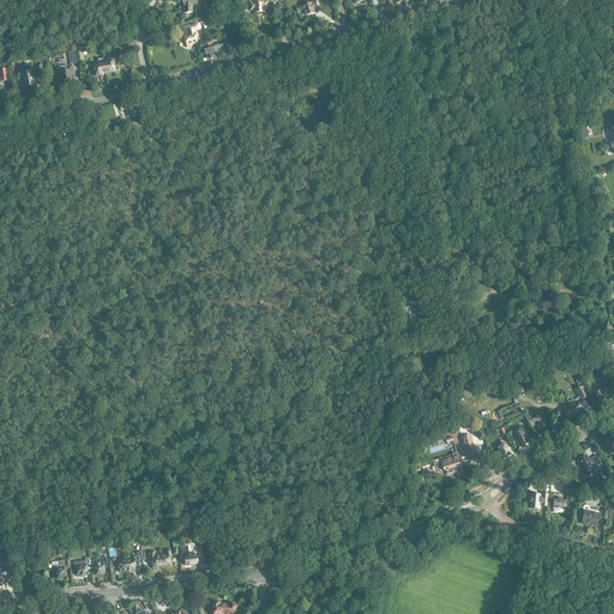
[(198,5),(197,0),(182,0),(184,6),(185,5),(185,13),(193,13),(192,6),(198,5)]
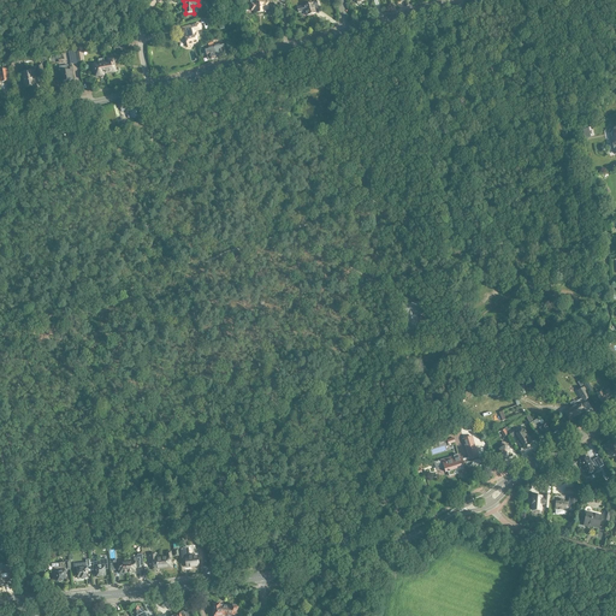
[(268,9),(267,3),(267,0),(250,0),(252,10),(255,10),(255,13),(258,13),(259,13),(259,15),(260,15),(261,15),(262,13),(265,12),(265,9),(268,9)]
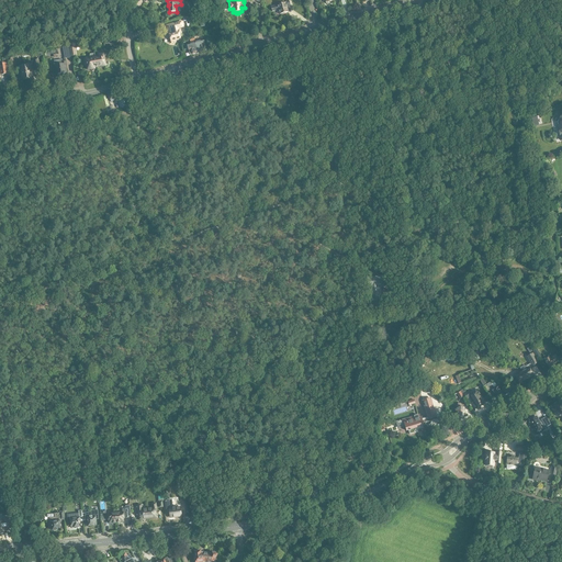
[(279,10),(280,14),(288,12),(287,8),(291,7),(289,0),(285,1),(285,2),(277,6),(271,7),(272,11),(279,10)]
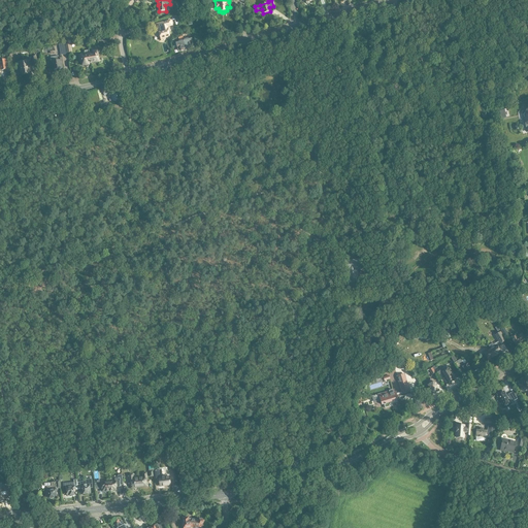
[(159,24),(157,25),(158,28),(159,31),(161,39),(170,37),(167,26),(171,25),(170,21),(159,24)]
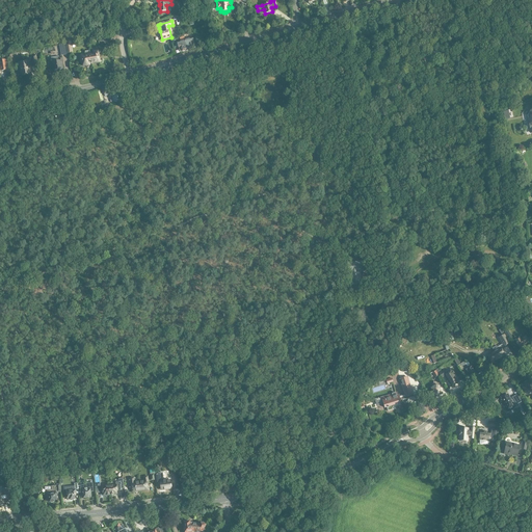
[(193,38),(185,41),(188,50),(193,49),(193,48),(195,47),(193,38)]
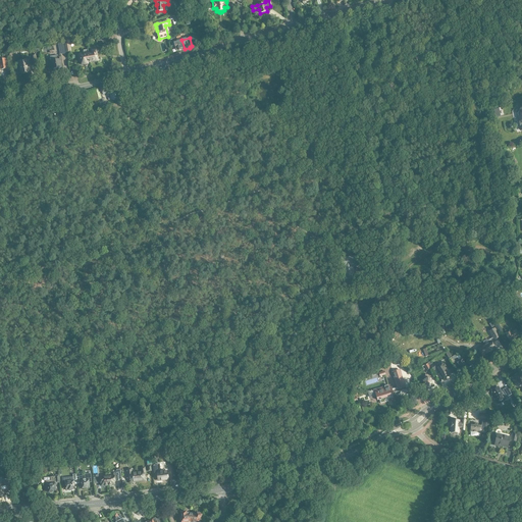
[(178,51),(185,49),(181,40),(173,42),(176,51),(178,50),(178,51)]
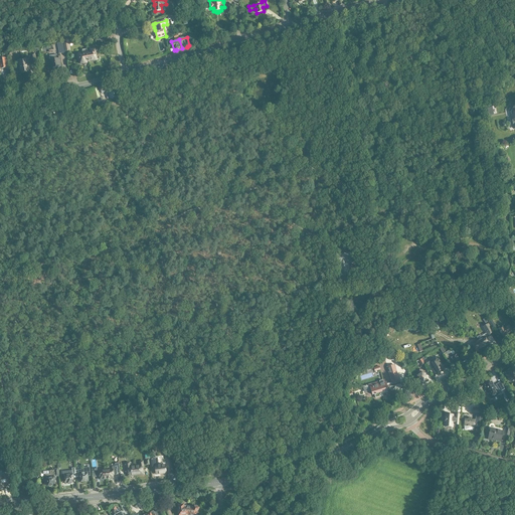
[(96,57),(95,48),(92,48),(91,49),(91,50),(87,51),(89,61),(98,60),(98,59),(99,59),(99,58),(98,58),(98,57),(97,57),(96,57)]
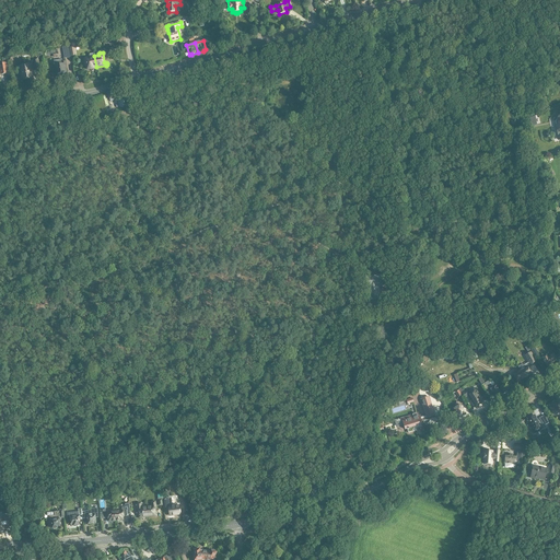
[(94,56),(94,54),(91,55),(91,59),(84,60),(85,65),(86,65),(88,70),(91,69),(91,70),(92,71),(93,71),(94,70),(94,69),(94,68),(96,67),(94,56)]
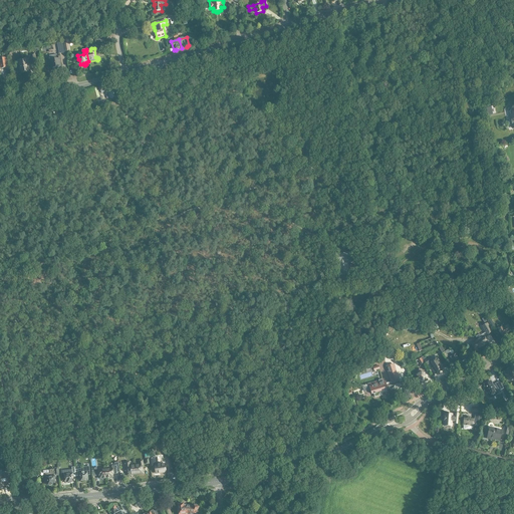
[(19,69),(20,73),(30,71),(29,67),(30,67),(30,63),(36,62),(34,53),(31,54),(32,59),(18,61),(19,65),(18,65),(18,69),(19,69)]
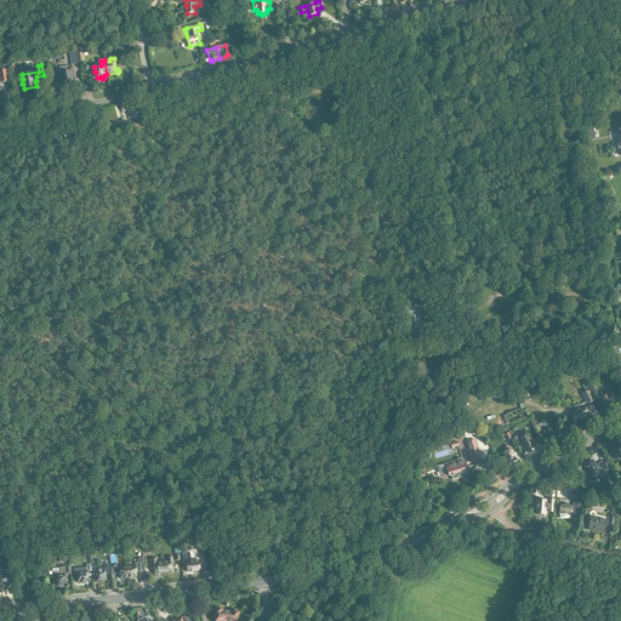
[(60,68),(62,83),(73,80),(72,73),(73,73),(73,68),(69,69),(68,66),(60,68)]
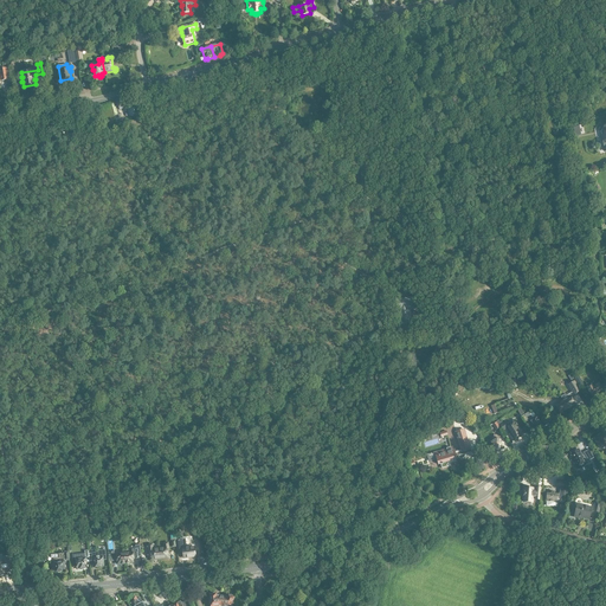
[(133,107),(130,108),(128,102),(127,102),(126,97),(117,100),(120,109),(123,109),(122,107),(127,105),(128,108),(129,116),(135,115),(133,107)]
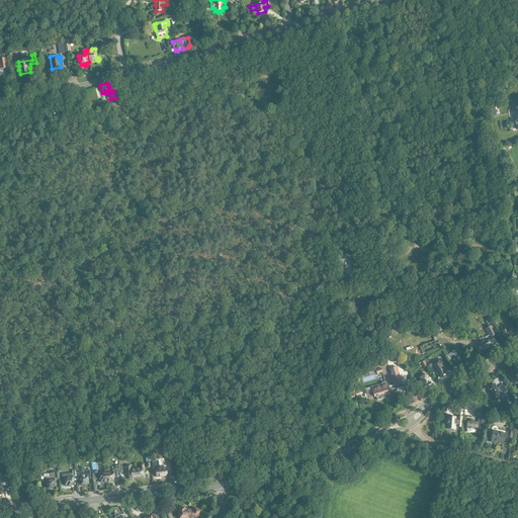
[(485,338),(487,340),(482,343),(486,349),(492,345),(488,339),(496,334),(491,326),(486,329),(490,335),(485,338)]
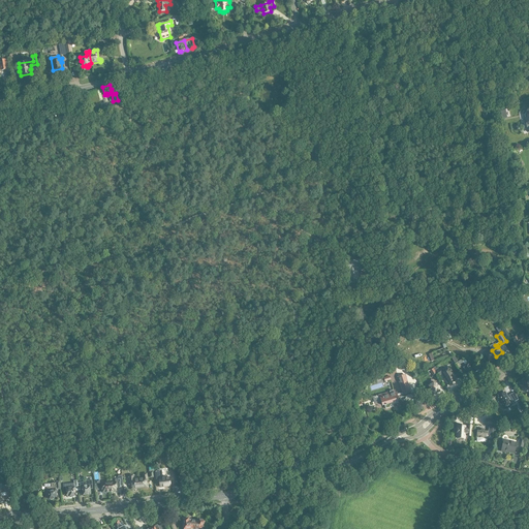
[(517,346),(522,342),(526,340),(523,335),(518,338),(516,336),(511,338),(517,346)]
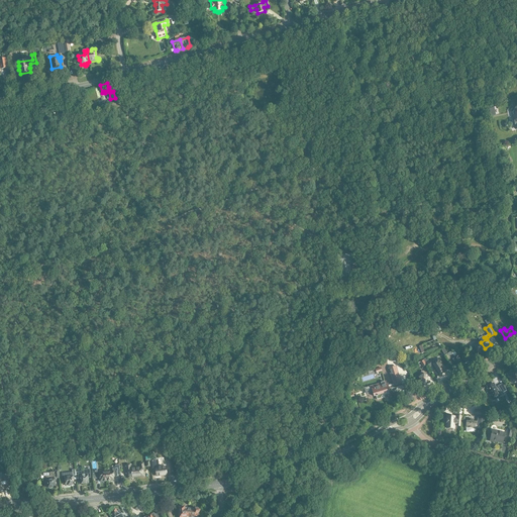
[(474,346),(478,352),(485,348),(481,342),(474,346)]
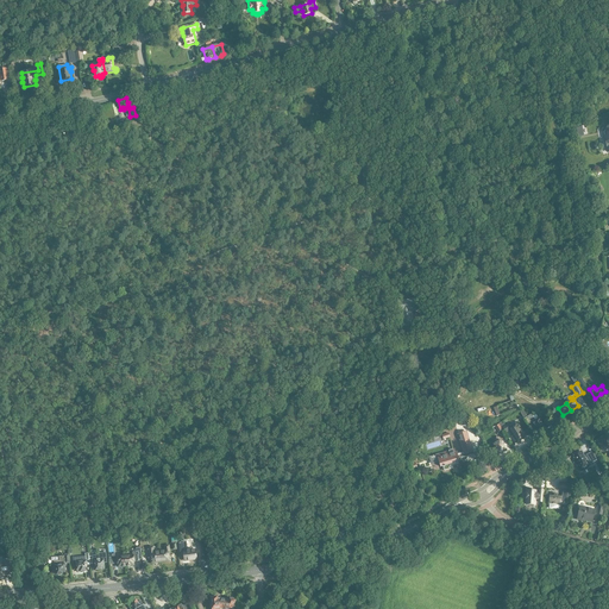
[(532,414),(523,419),(527,425),(532,422),(538,431),(544,427),(541,422),(538,418),(534,420),(532,414)]
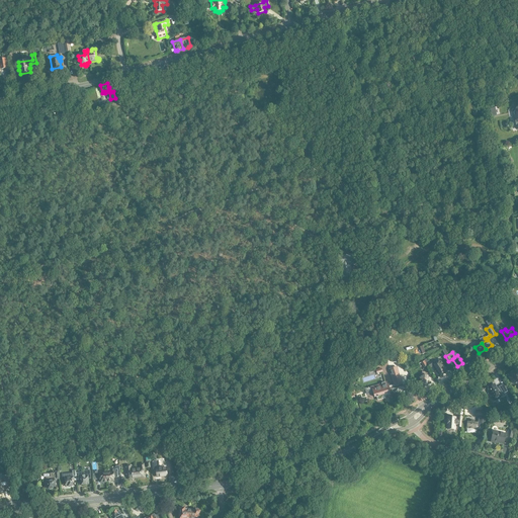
[(427,358),(424,360),(424,361),(426,363),(427,363),(430,368),(435,365),(433,362),(432,360),(429,361),(427,358)]
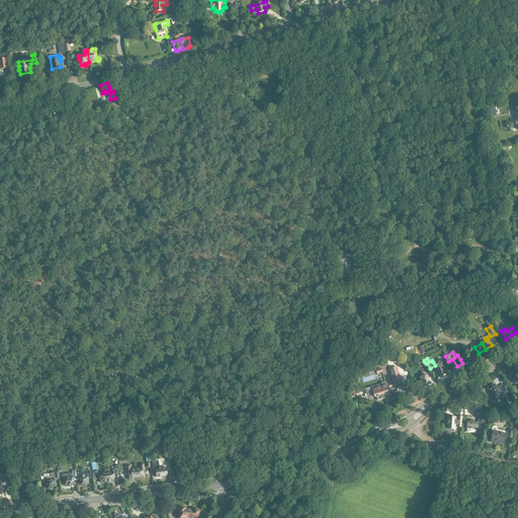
[(447,371),(440,361),(436,363),(435,362),(433,362),(435,365),(437,368),(436,368),(441,375),(445,373),(444,372),(447,371)]
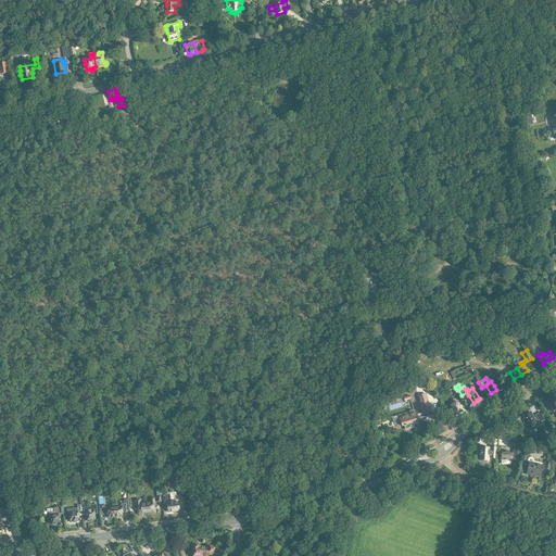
[(424,415),(425,415),(431,413),(426,394),(418,396),(424,415)]
